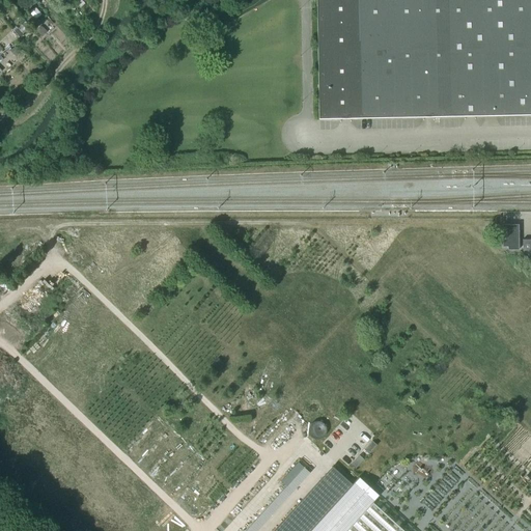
[(50,10),(57,5),(52,0),(46,5),(50,10)]
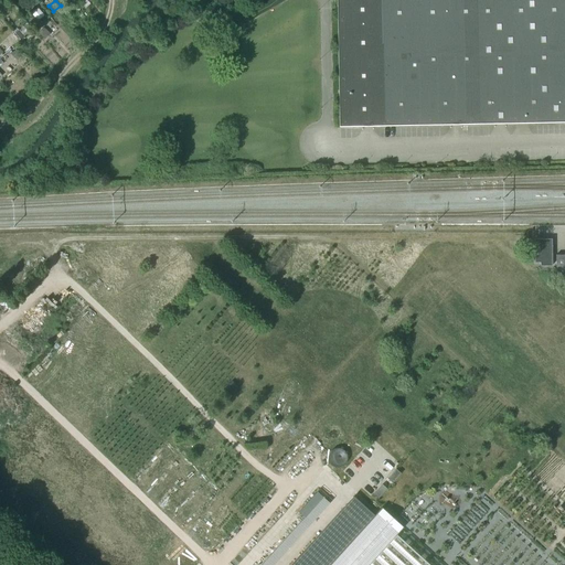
[(564,0),(336,0),(339,128),(564,123),(564,0)]
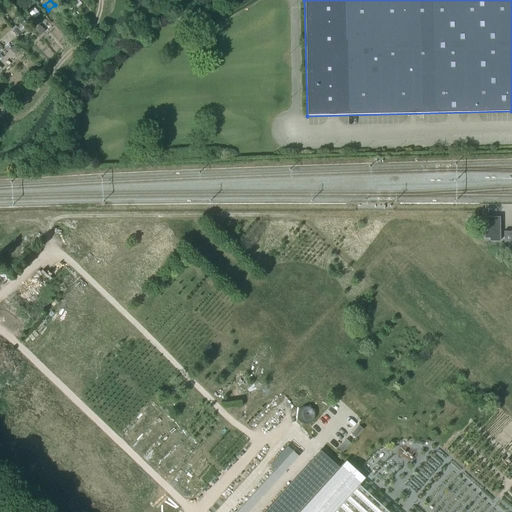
[(39,24),(35,29),(39,34),(44,29),(39,24)]
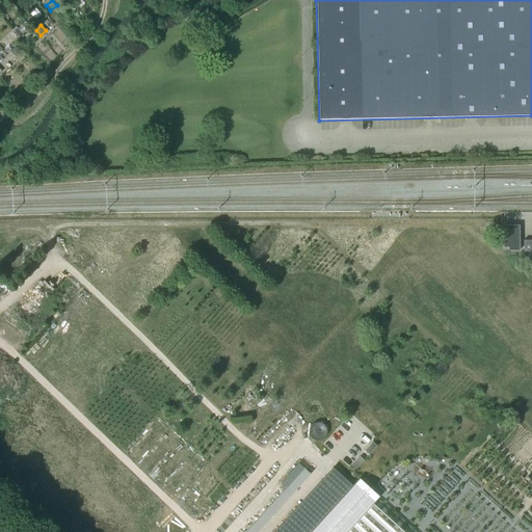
[(520,250),(520,247),(520,225),(503,225),(503,247),(508,247),(509,250),(520,250)]
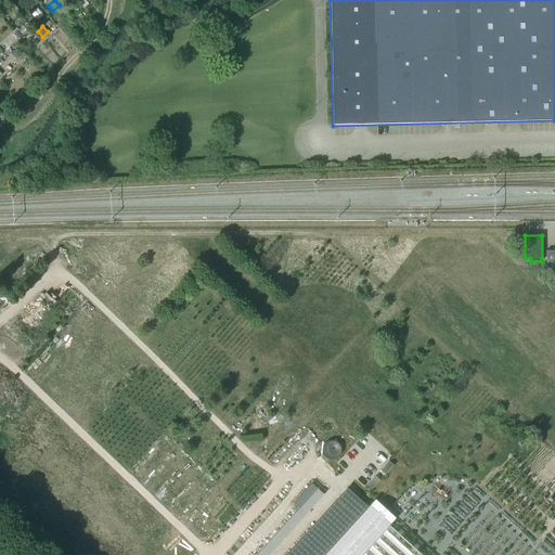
[(286,554),(423,554),(390,526),(397,518),(375,499),(369,506),(348,488),(286,554)]
